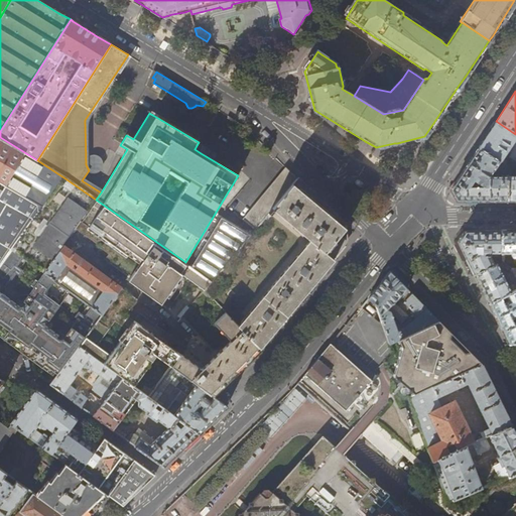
[(515,136),(515,134),(496,121),(487,135),(479,148),(504,164),(506,161),(502,158),(508,149),(512,151),(515,144),(515,138),(515,136)]
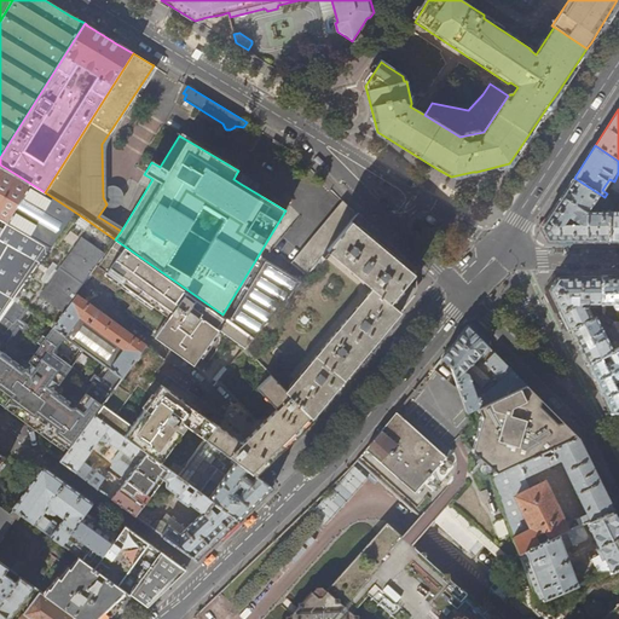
[(618,163),(618,166),(618,173),(614,181),(611,187),(618,191),(618,209),(608,210),(608,241),(618,241),(618,163)]
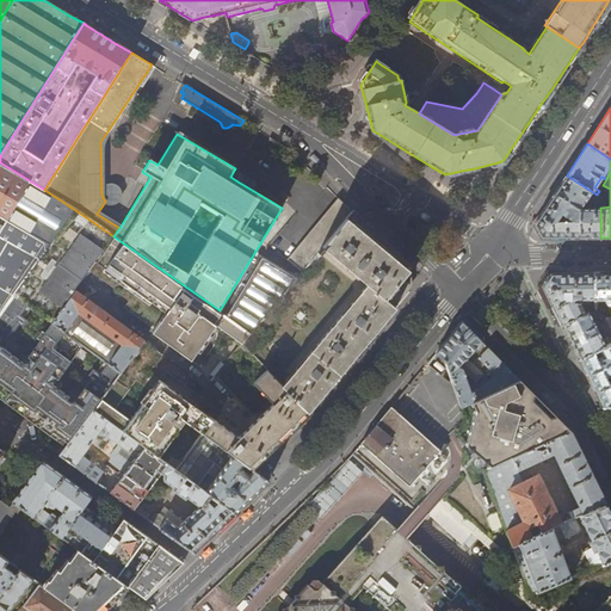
[(0,239),(38,261),(75,210),(44,190),(0,162),(0,239)]
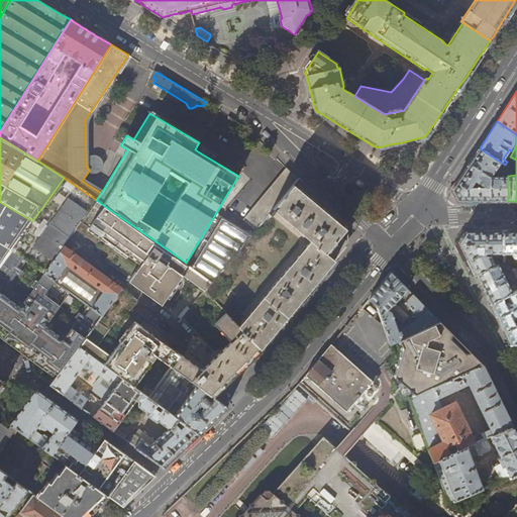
[(480,148),(463,171),(451,190),(454,195),(457,201),(474,201),(508,201),(508,176),(508,167),(505,165),(480,148)]
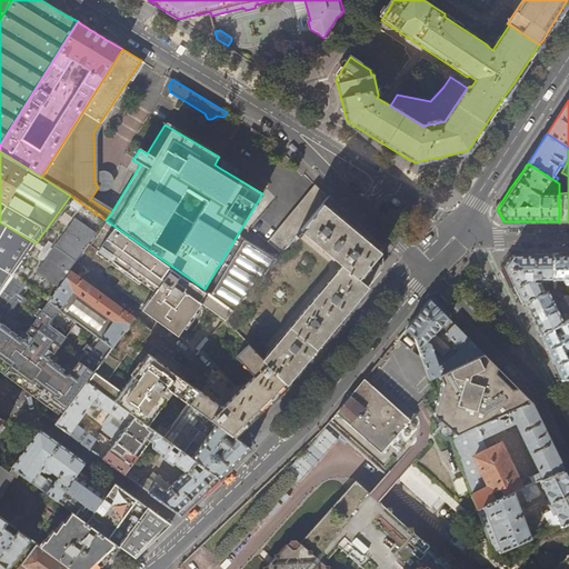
[(268,242),(282,253),(297,236),(299,232),(301,230),(328,197),(316,183),(268,242)]
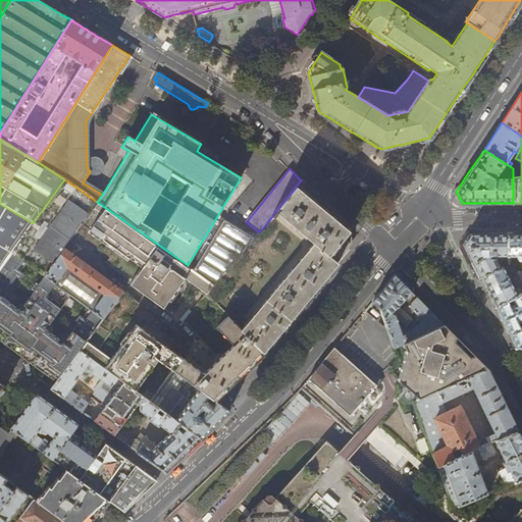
[(43,274),(63,247),(67,242),(72,235),(75,229),(82,222),(97,202),(64,179),(33,223),(12,252),(24,261),(43,274)]
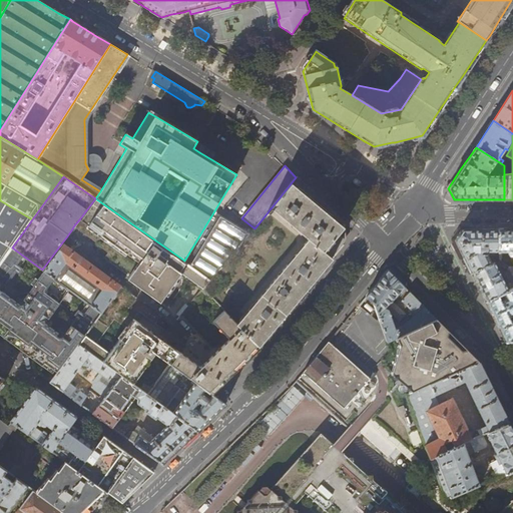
[(308,238),(237,325),(259,347),(263,342),(277,325),(304,293),(340,250),(344,244),(344,235),(343,224),(303,184),(300,180),(296,177),(272,207),(308,238)]
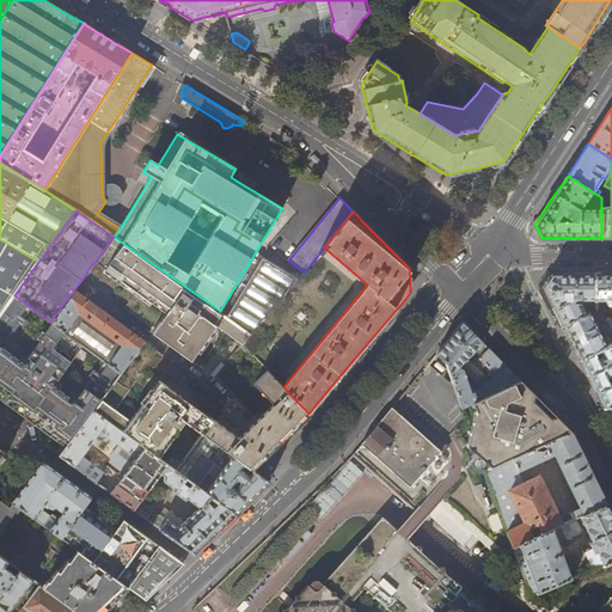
[(96,261),(89,269),(95,274),(110,285),(115,288),(114,289),(126,298),(129,300),(126,306),(155,328),(152,332),(191,361),(214,331),(216,328),(218,326),(230,336),(237,341),(242,346),(243,347),(252,335),(228,318),(220,311),(114,237),(96,261)]
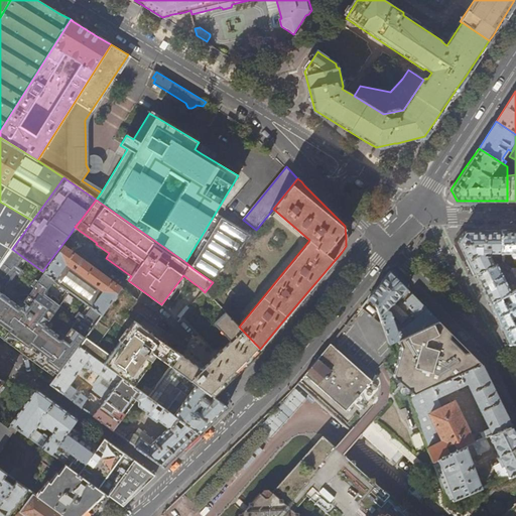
[(0,266),(12,249),(32,221),(0,202),(0,266)]
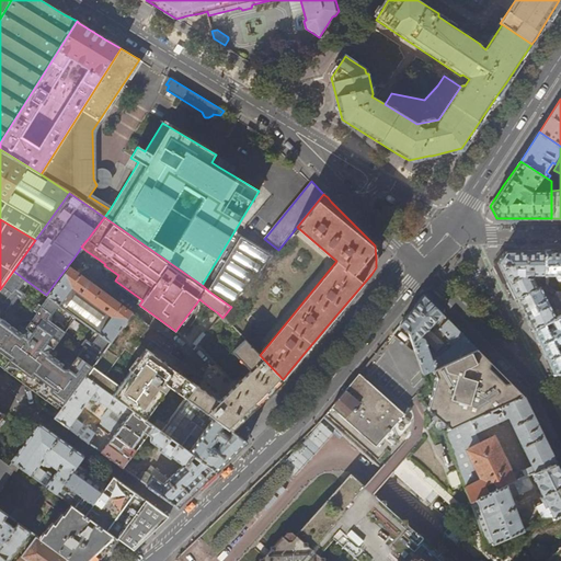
[(231,307),(222,318),(245,340),(260,355),(336,261),(297,227),(295,229),(297,231),(295,233),(293,232),(278,250),(273,256),(231,307)]
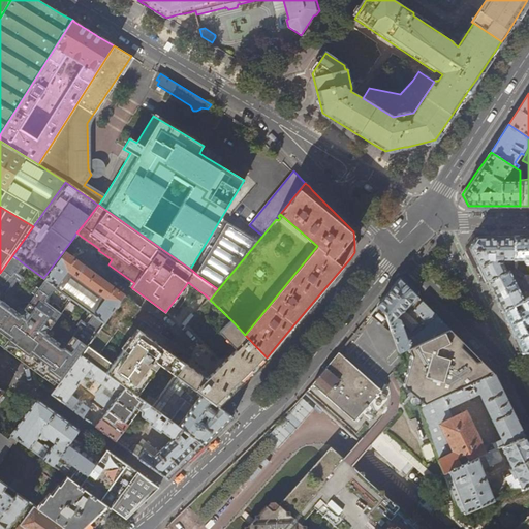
[(228,224),(197,275),(218,289),(257,242),(228,224)]
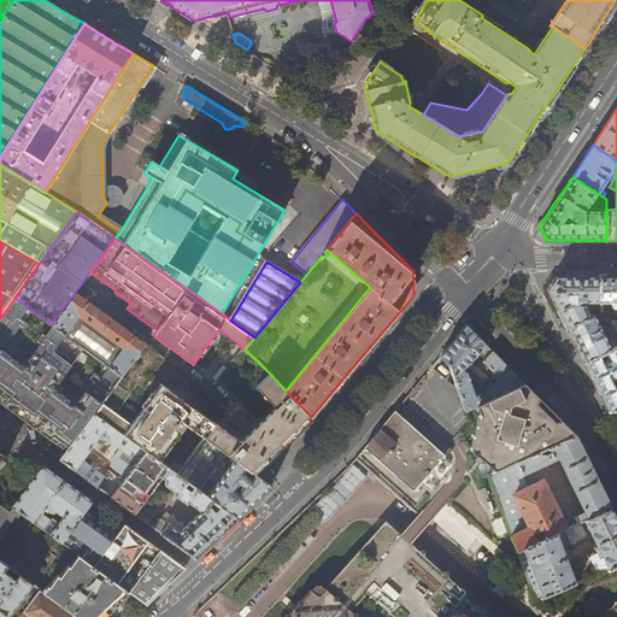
[(597,313),(599,312),(599,276),(575,276),(556,276),(548,289),(550,293),(566,328),(592,316),(585,303),(597,303),(597,313)]
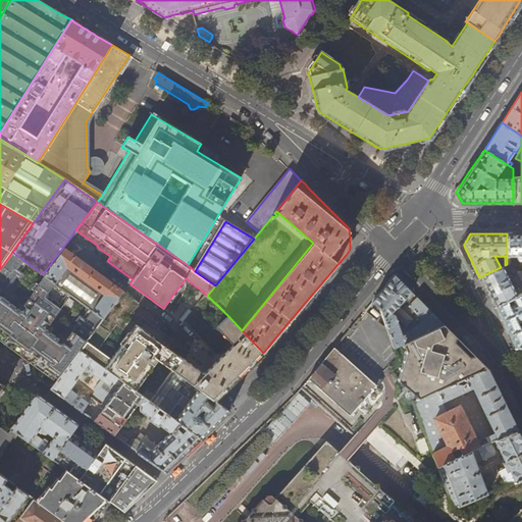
[(507,233),(507,264),(509,266),(510,256),(516,256),(517,258),(518,259),(519,260),(521,259),(521,233),(507,233)]
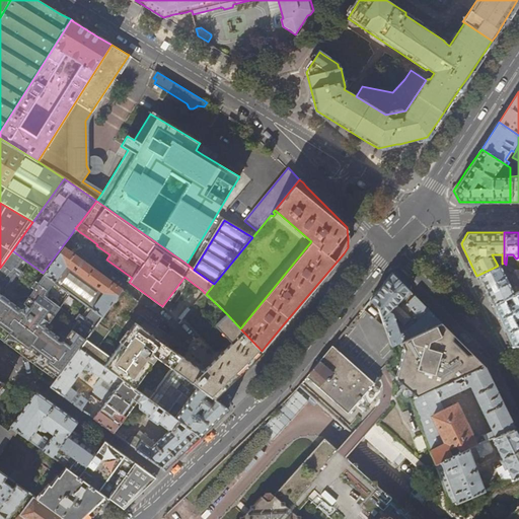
[(63,245),(43,273),(71,294),(78,299),(89,307),(102,317),(123,290),(118,286),(95,269),(67,247),(63,245)]
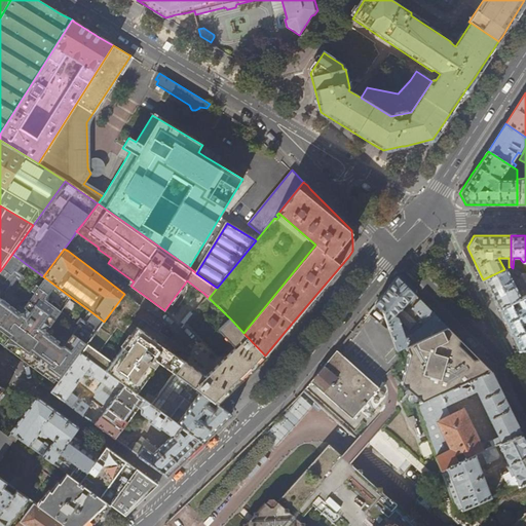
[(25,263),(12,254),(0,271),(0,341),(29,364),(32,366),(49,379),(51,376),(60,381),(80,352),(104,322),(90,311),(85,320),(82,317),(78,323),(81,325),(64,347),(59,343),(61,341),(47,332),(63,311),(72,298),(43,276),(33,290),(34,291),(24,305),(26,307),(24,310),(20,310),(5,300),(4,303),(1,300),(1,297),(15,276),(17,278),(22,273),(19,271),(25,263)]
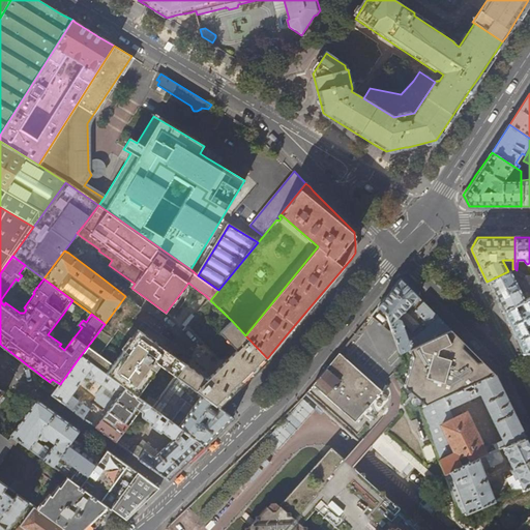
[(517,270),(514,268),(512,269),(508,271),(487,282),(494,296),(501,312),(527,299),(526,297),(524,298),(513,276),(518,274),(522,276),(523,274),(517,270)]
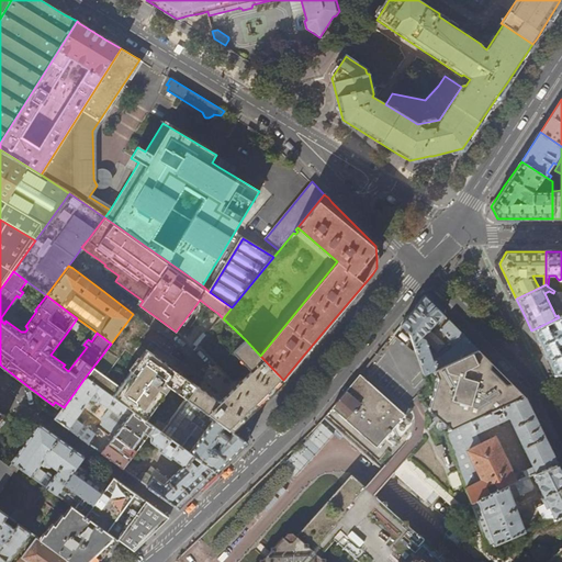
[(434,369),(438,368),(436,360),(433,361),(426,340),(422,338),(444,315),(428,300),(425,296),(407,317),(401,325),(409,334),(425,373),(434,369)]
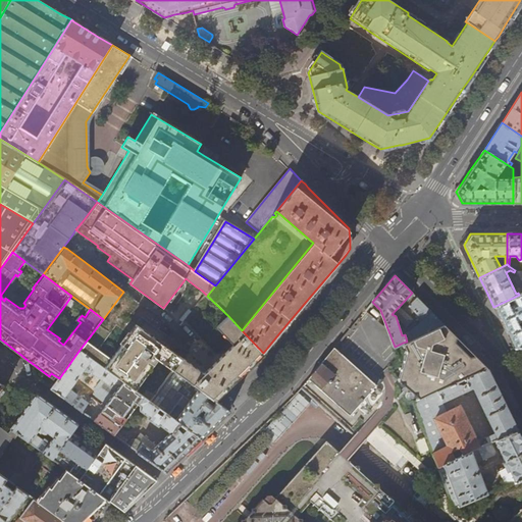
[(18,282),(14,288),(20,292),(24,286),(18,282)]
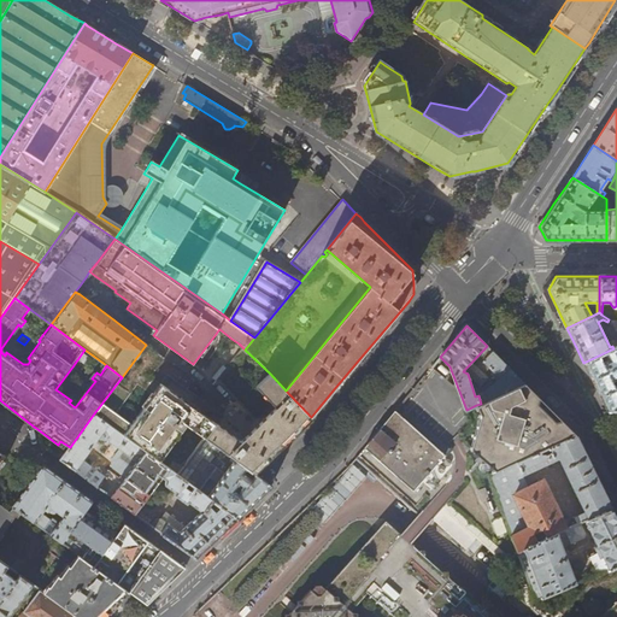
[(124,435),(131,424),(117,413),(137,385),(153,395),(162,383),(157,380),(152,376),(165,359),(146,345),(122,377),(94,413),(124,435)]
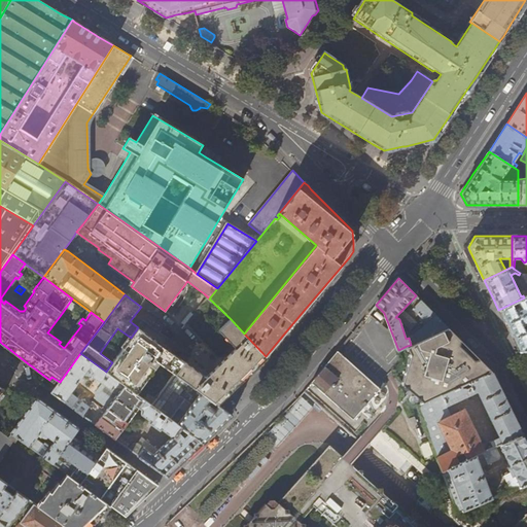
[(526,295),(524,297),(498,310),(507,328),(519,351),(526,350),(526,295)]
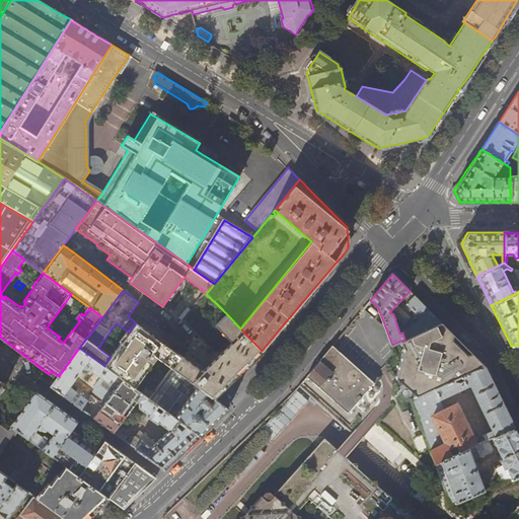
[(442,323),(415,296),(405,305),(420,319),(414,325),(402,332),(404,340),(442,323)]
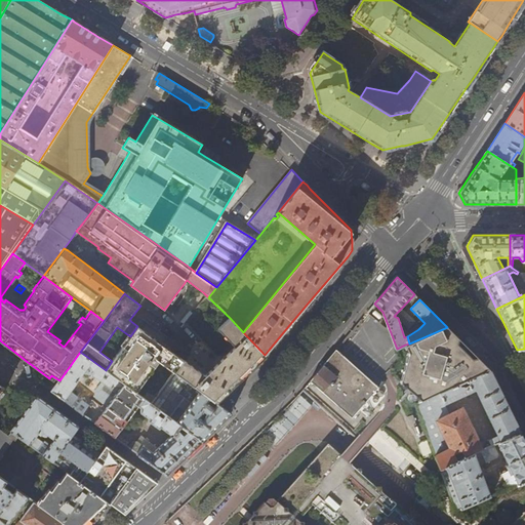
[(180,322),(184,325),(193,314),(189,312),(180,322)]
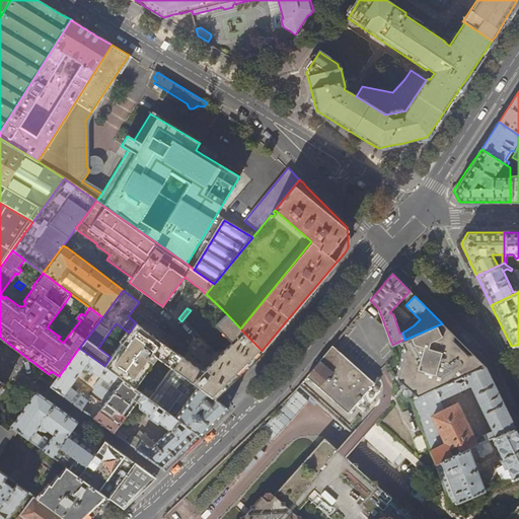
[(255,356),(262,351),(240,328),(227,314),(215,325),(232,344),(213,361),(210,364),(208,367),(203,372),(181,357),(173,368),(172,369),(208,393),(213,397),(217,393),(225,385),(228,382),(231,379),(255,356)]
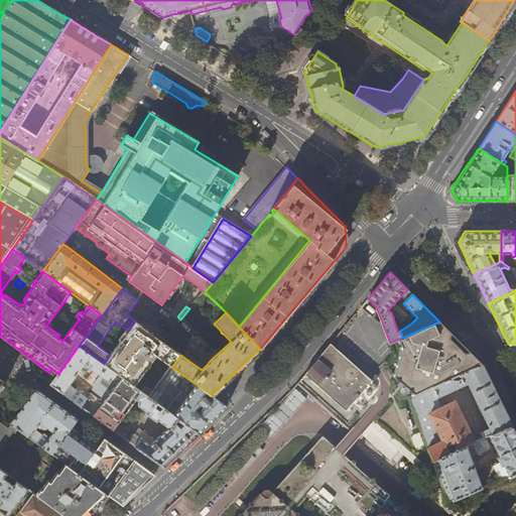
[(66,313),(61,318),(67,324),(71,317),(66,313)]
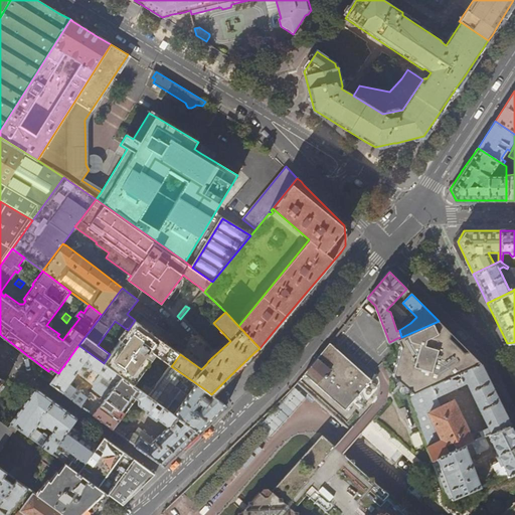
[(128,330),(110,354),(104,363),(133,385),(157,354),(172,365),(180,354),(175,349),(135,320),(128,330)]
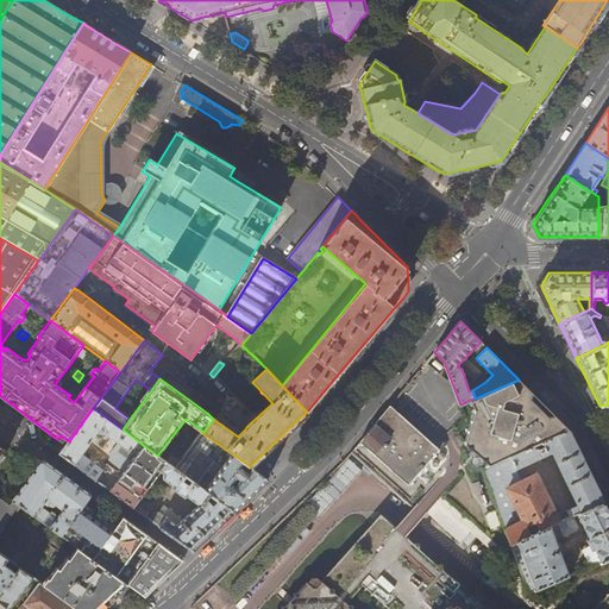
[(489,463),(567,428),(523,385),(519,380),(475,399),(470,400),(473,407),(469,427),(464,441),(478,453),(489,463)]
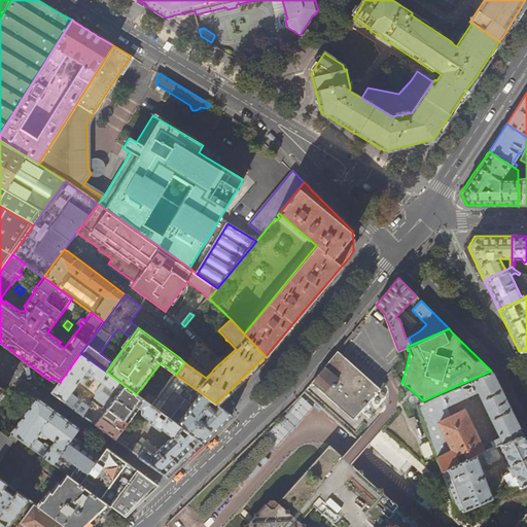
[(311,382),(352,418),(379,388),(337,351),(311,382)]
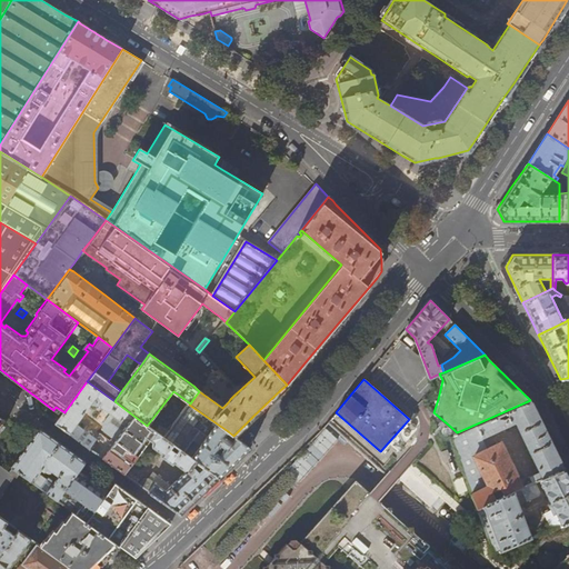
[(65,412),(56,423),(90,449),(97,439),(77,423),(91,405),(99,405),(110,413),(103,423),(103,431),(116,440),(102,458),(125,475),(150,440),(153,442),(152,447),(162,453),(160,456),(172,465),(175,462),(186,471),(171,485),(152,472),(149,478),(143,479),(139,485),(180,515),(197,499),(219,478),(191,458),(185,452),(165,438),(147,426),(115,401),(87,381),(65,412)]
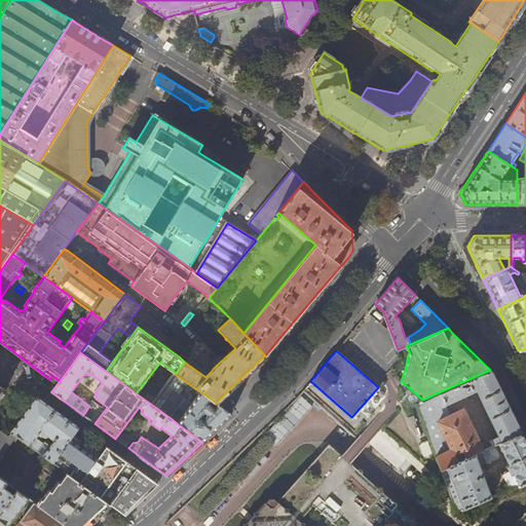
[(495,444),(498,443),(521,433),(515,420),(490,370),(422,400),(417,403),(441,468),(482,450),(463,410),(461,409),(450,414),(445,403),(477,389),(498,436),(489,441),(491,446),(495,444)]
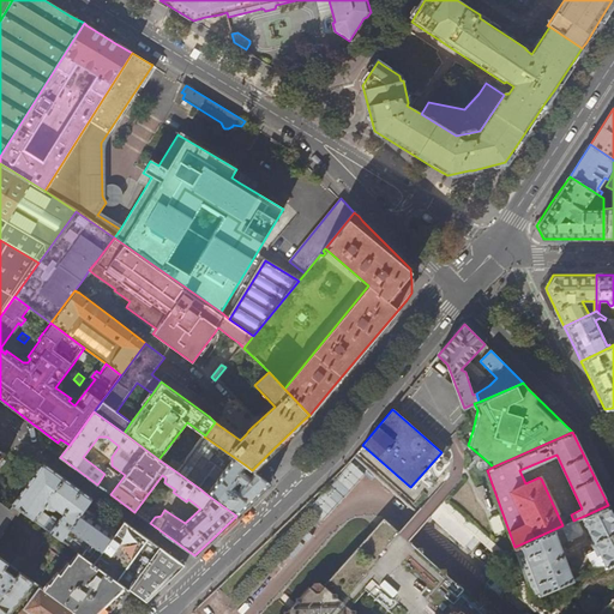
[(242,470),(246,465),(204,437),(178,473),(199,488),(204,482),(208,485),(212,479),(216,481),(206,494),(236,516),(254,499),(270,483),(265,480),(254,473),(251,476),(242,470)]
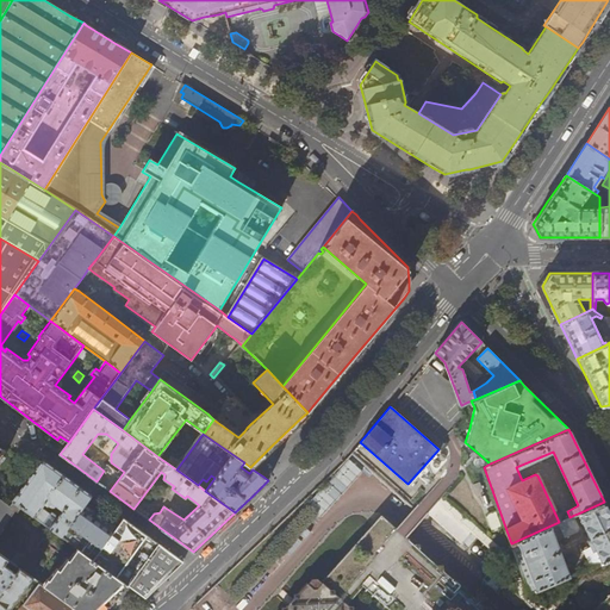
[(37,468),(13,502),(20,506),(61,536),(85,504),(92,496),(76,485),(60,472),(43,460),(37,468)]
